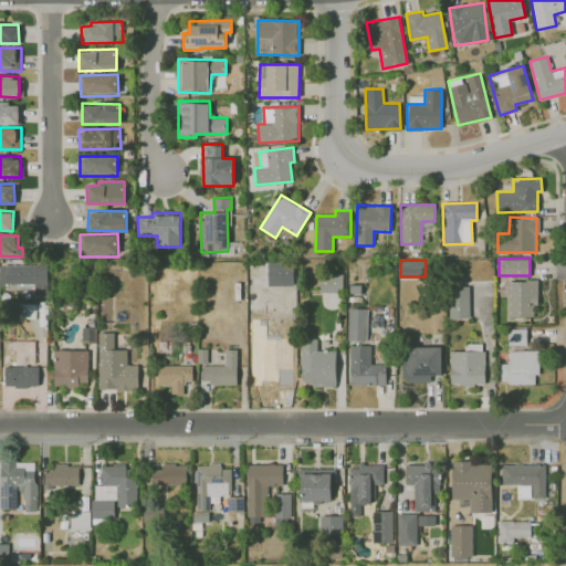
[(294,285),(293,261),(249,262),(249,286),(294,285)]
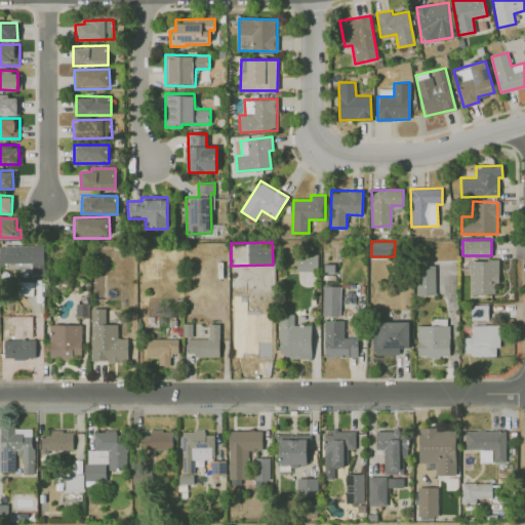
[(44,246),(0,246),(0,271),(44,271),(44,246)]
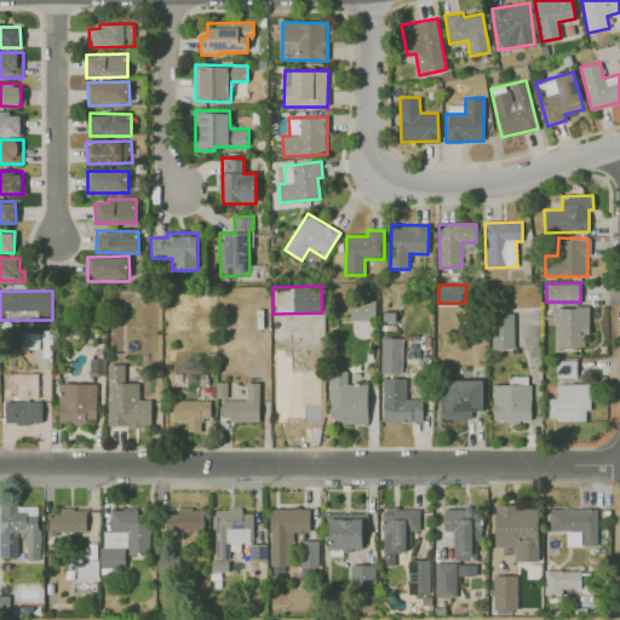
[(375,320),(375,300),(350,300),(351,320),(375,320)]
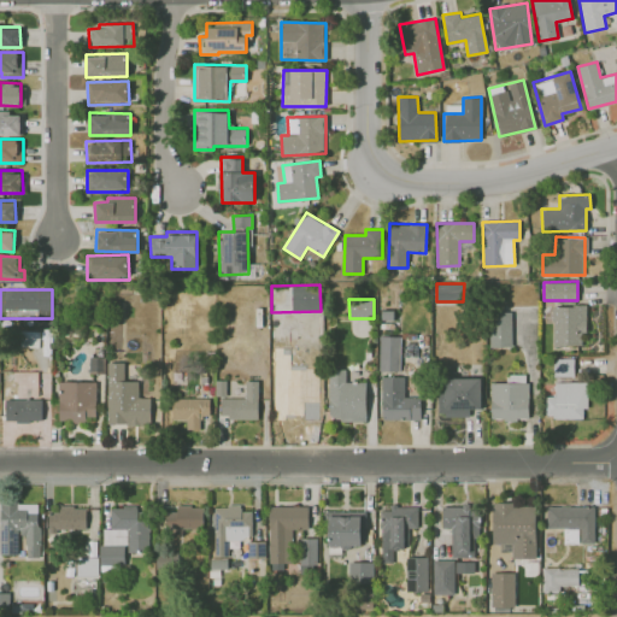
[(552,305),(551,345),(585,346),(585,305),(552,305)]
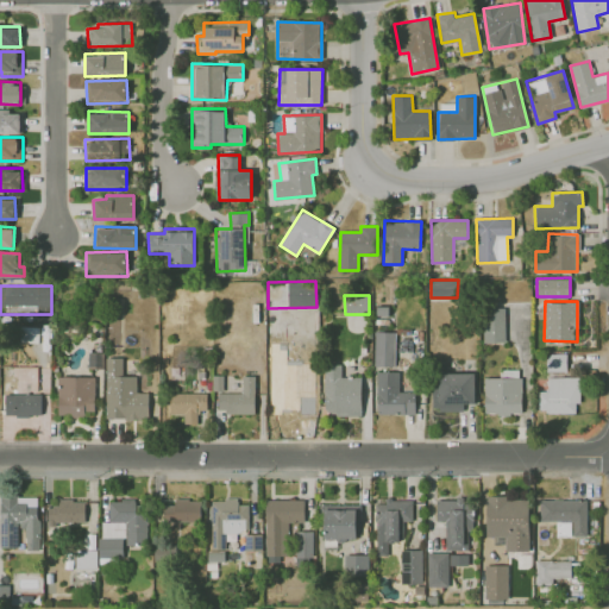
[(504,343),(506,308),(484,308),(483,343),(504,343)]
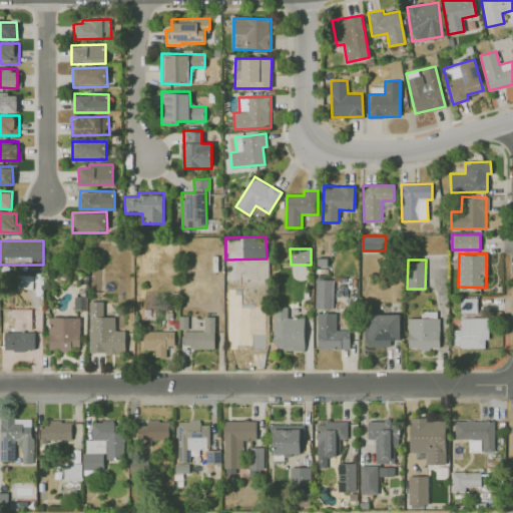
[(39,269),(34,269),(34,278),(25,278),(25,288),(39,288),(39,269)]
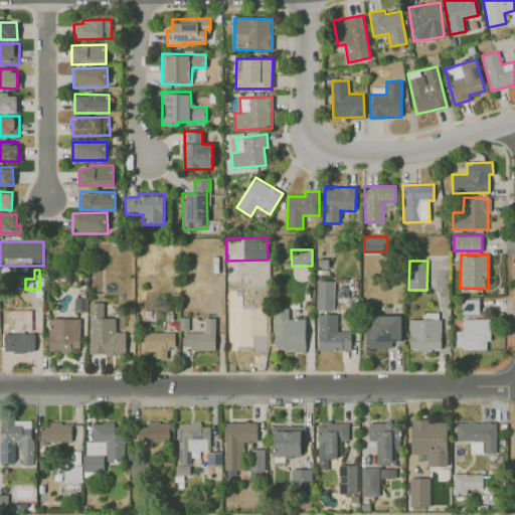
[(334,281),(317,281),(316,309),(334,310),(334,281)]
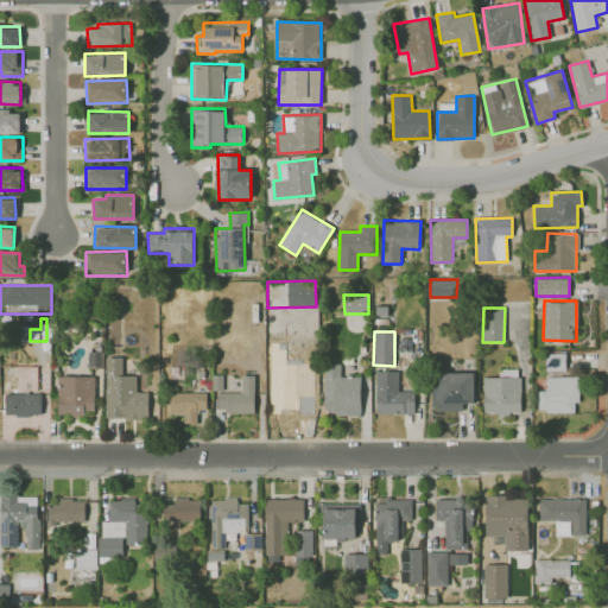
[(563,354),(546,353),(545,369),(562,369),(563,354)]
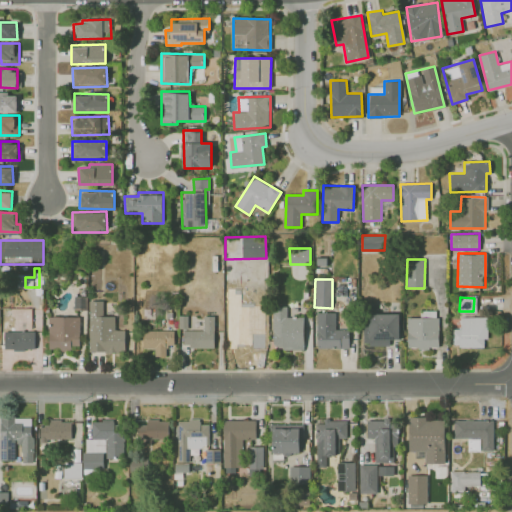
[(103,301),(89,301),(89,352),(125,353),(125,330),(115,330),(115,316),(103,316),(103,301)]
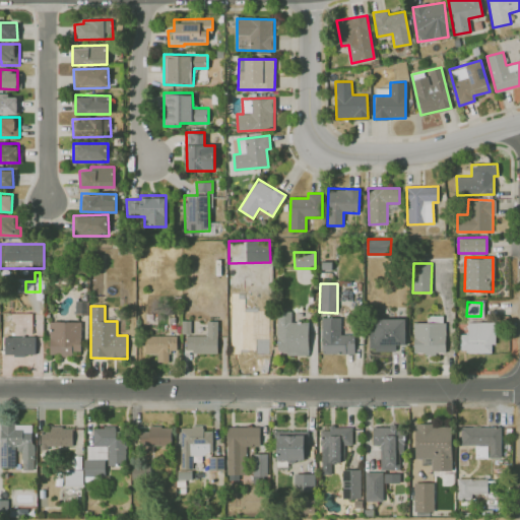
[(309,354),(308,322),(291,322),(291,311),(276,312),(277,354),(309,354)]
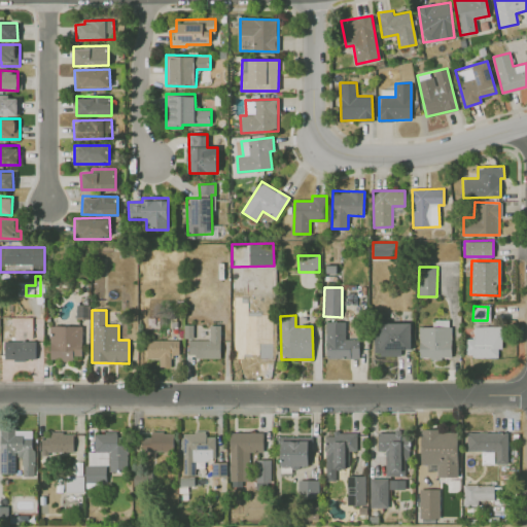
[(0,340),(0,360),(36,359),(35,341),(14,341),(13,317),(0,317),(0,340)]
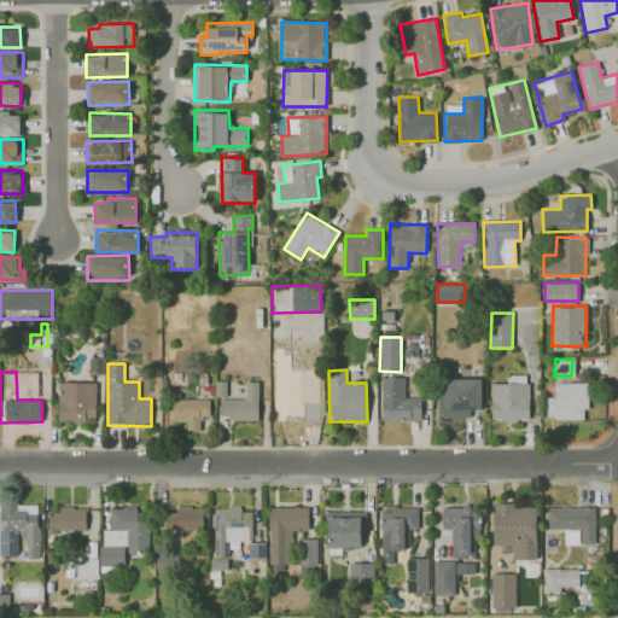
[(491,383),(491,420),(529,420),(529,375),(507,375),(507,383),(491,383)]
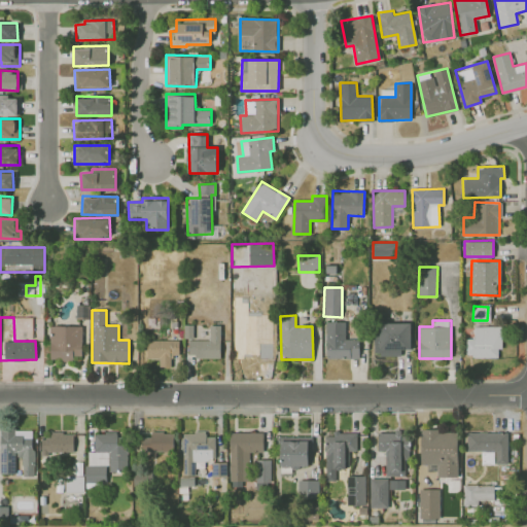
[(267,356),(267,321),(234,322),(235,363),(259,362),(258,356),(267,356)]
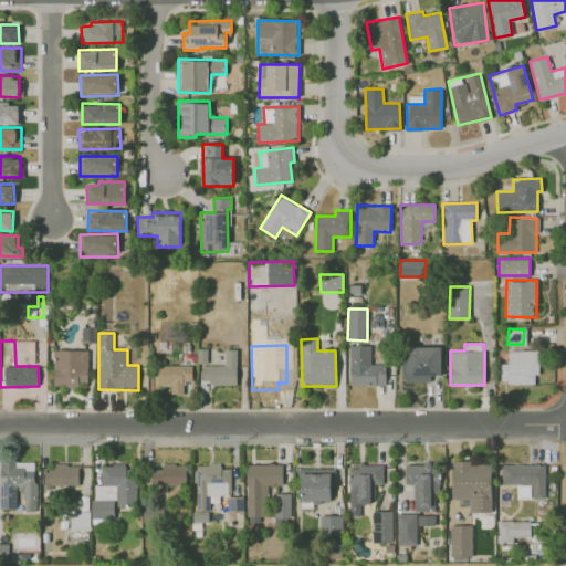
[(370,345),(349,345),(350,386),(386,385),(386,364),(370,365),(370,345)]
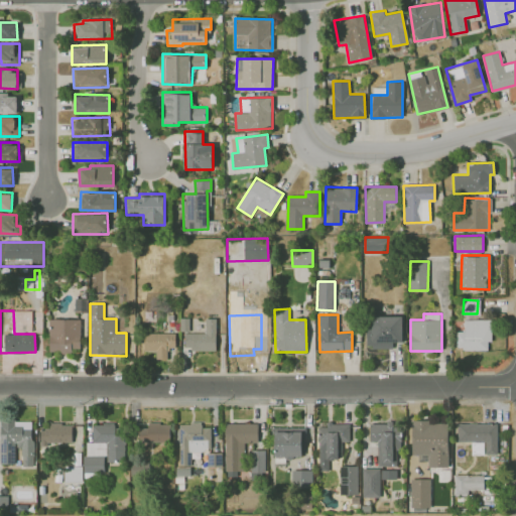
[(402,316),(367,315),(366,348),(392,348),(392,343),(402,343),(402,316)]
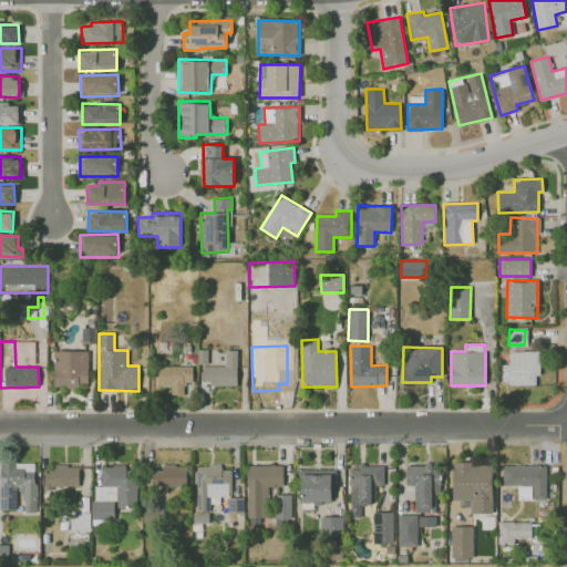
[(89,351),(54,350),(53,387),(89,387),(89,351)]
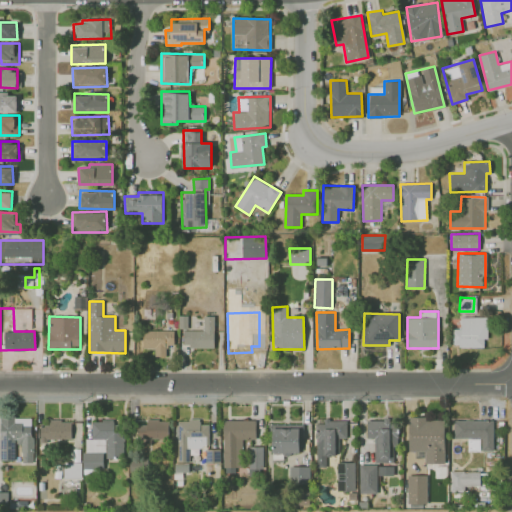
[(214,316),(204,316),(204,330),(184,330),(183,347),(214,348),(214,316)]
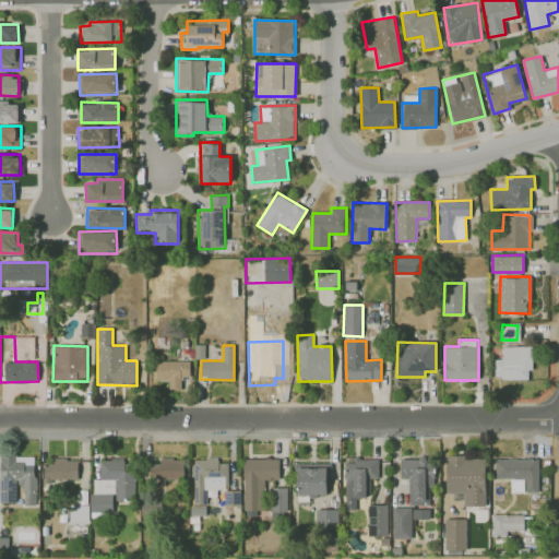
[(531,346),(502,345),(502,360),(494,359),(494,378),(531,379),(531,346)]
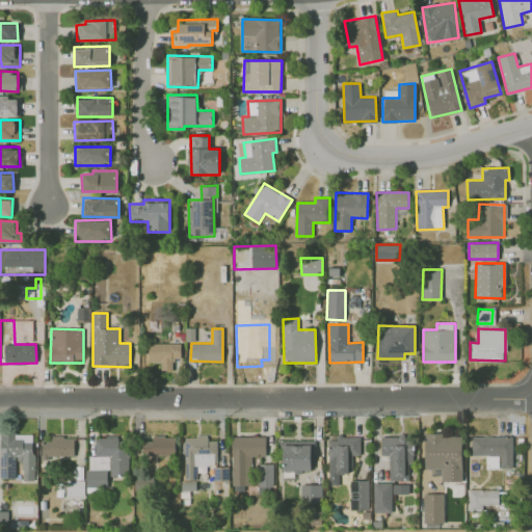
[(181,343),(149,344),(149,363),(161,363),(161,370),(173,370),(173,358),(181,358),(181,343)]
